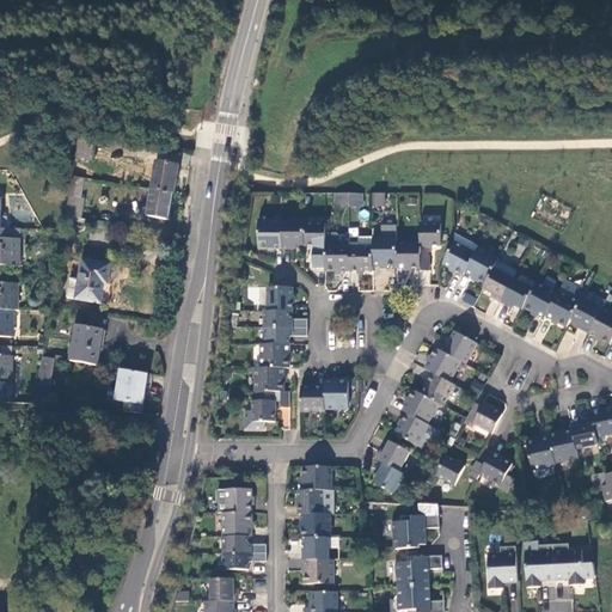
[(96,138),(80,134),(75,157),(92,159),(96,138)]
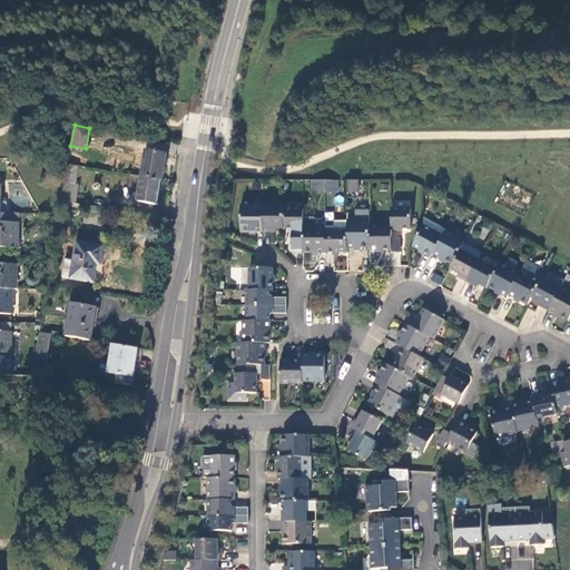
[(143,176),(163,180),(167,154),(147,150),(143,176)]
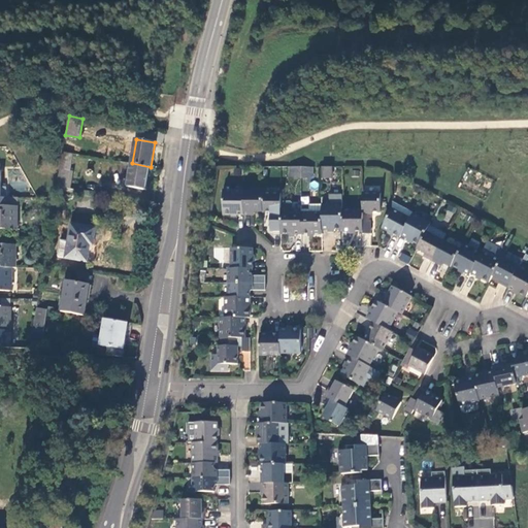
[(70,171),(73,154),(63,152),(57,186),(68,188),(71,189),(73,171),(70,171)]
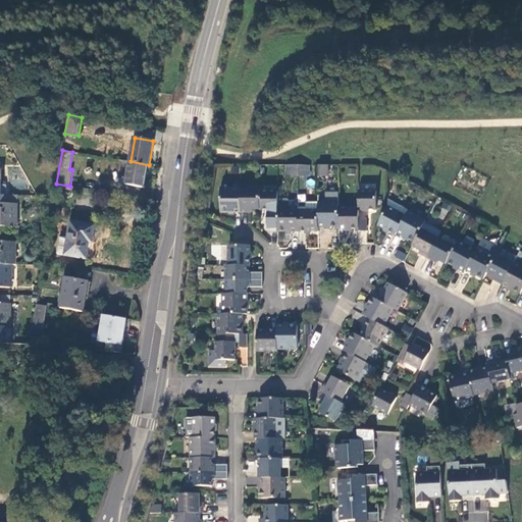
[(145,188),(149,165),(131,161),(126,185),(145,188)]
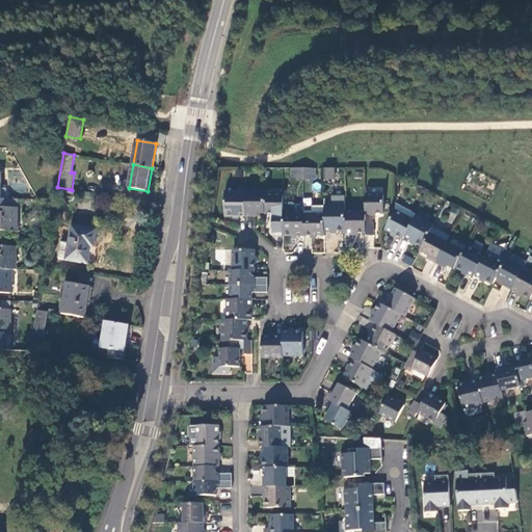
[(304,180),(303,168),(294,168),(294,180),(304,180)]
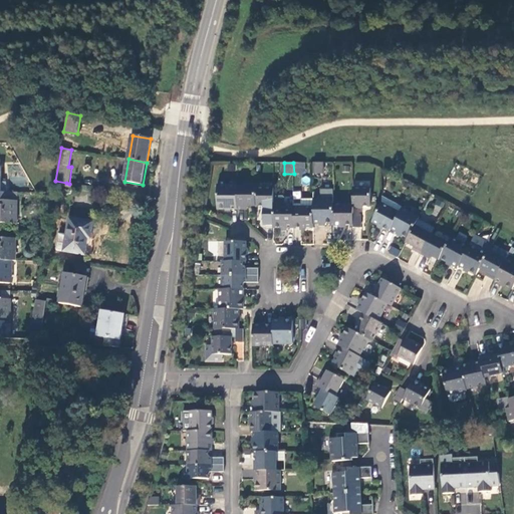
[(304,174),(303,163),(293,163),(294,174),(304,174)]
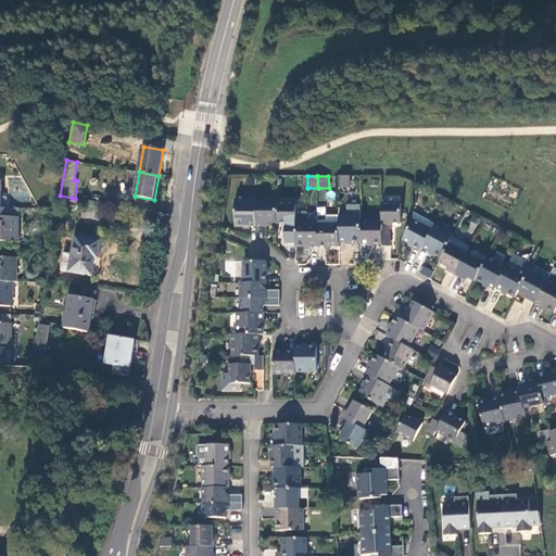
[(0,218),(10,219),(11,210),(1,210),(1,182),(0,181),(0,218)]
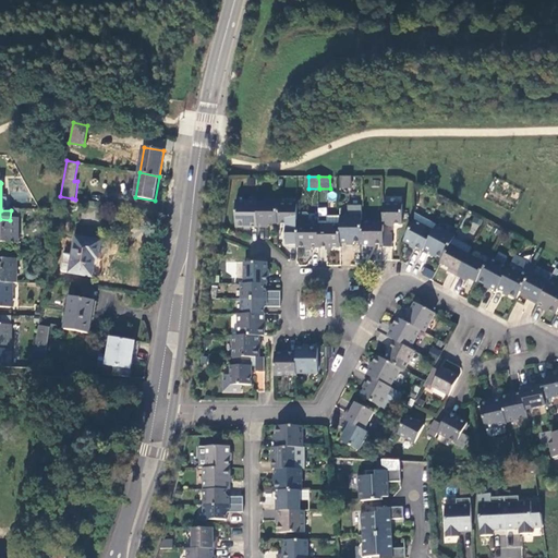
[(257,205),(257,202),(235,202),(235,228),(257,228),(257,205)]
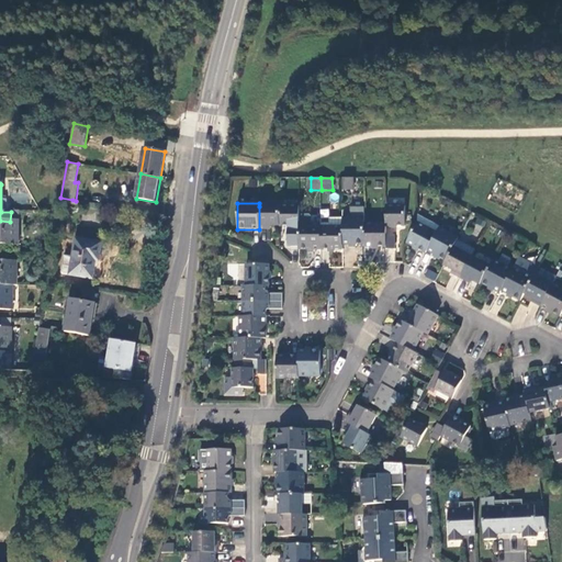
[(280,208),(280,205),(259,206),(259,229),(267,231),(267,226),(280,226),(280,208)]
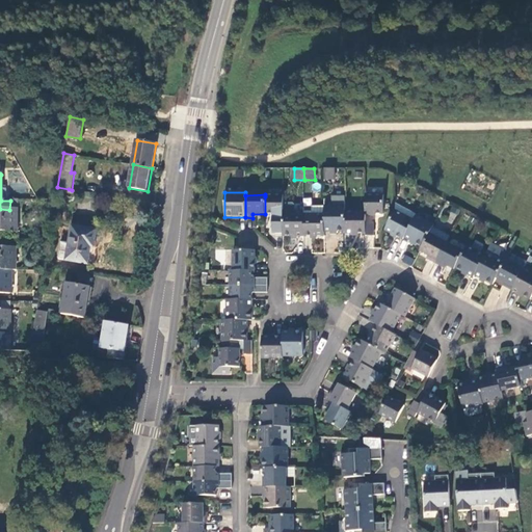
[(383,195),(366,195),(366,213),(366,215),(384,215),(383,195)]
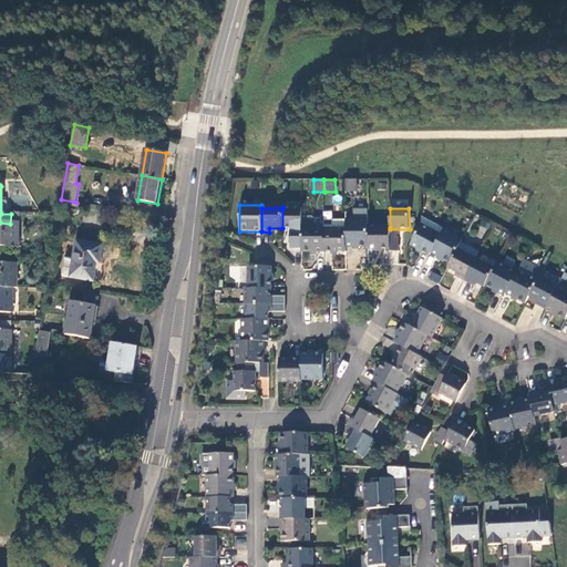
[(301,209),(282,209),(282,228),(282,229),(292,229),(292,238),(294,237),(294,251),(301,253),(301,218),(301,209)]
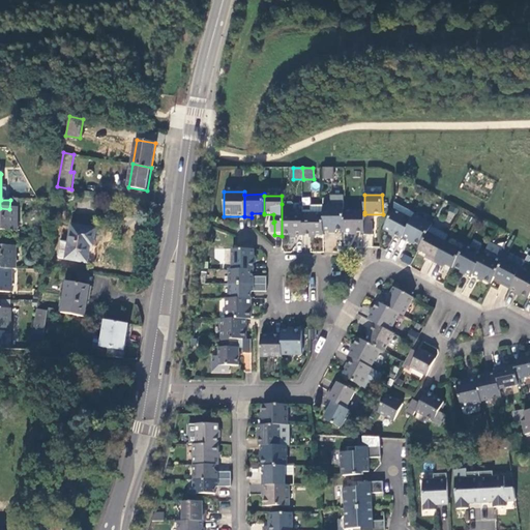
[(0,231),(16,232),(16,200),(10,200),(9,209),(0,208),(0,231)]
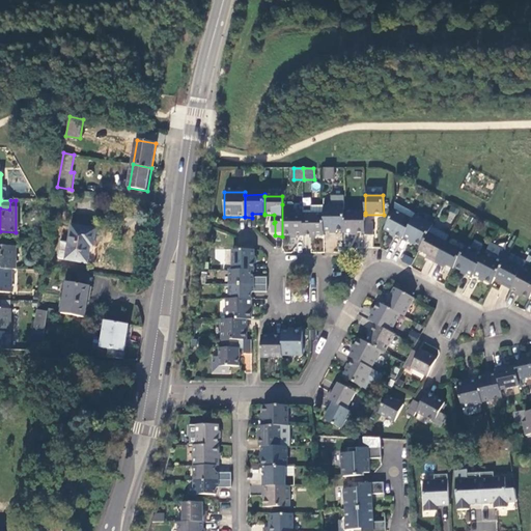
[(394,202),(394,211),(384,229),(401,240),(403,236),(412,220),(404,216),(408,211),(394,202)]
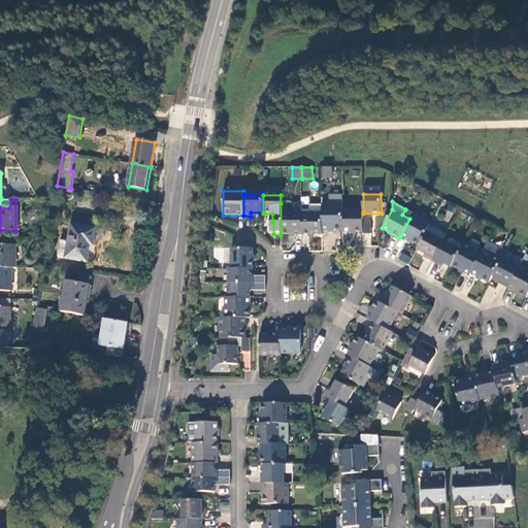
[(302,235),(302,211),(293,210),(293,205),(291,203),(281,203),(281,235),(302,235)]
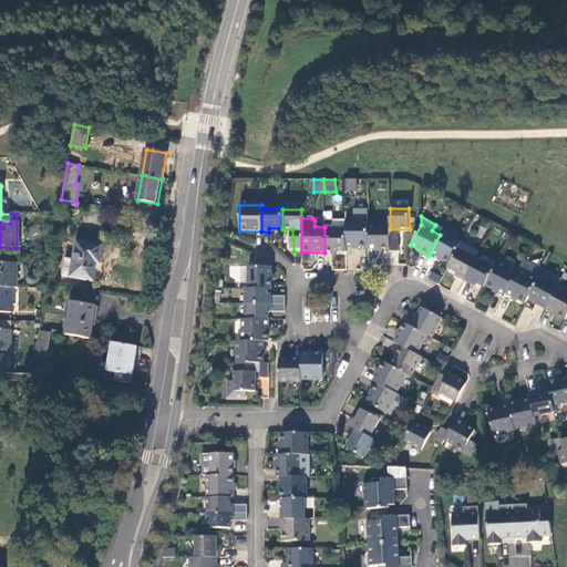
[(346,253),(346,247),(346,222),(338,222),(332,222),(332,226),(325,226),(325,227),(325,253),(346,253)]
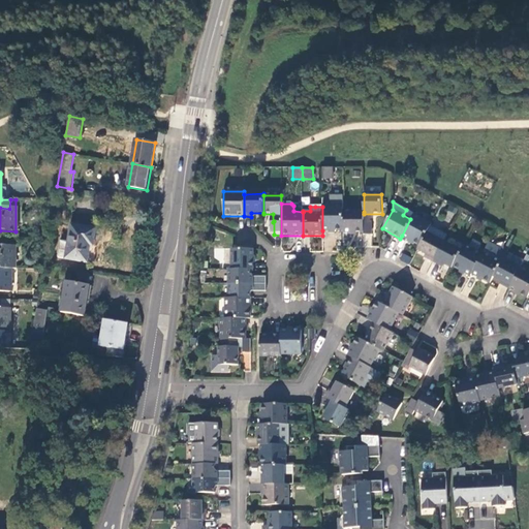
[(343,212),(343,207),(322,207),(322,230),(343,230),(343,212)]
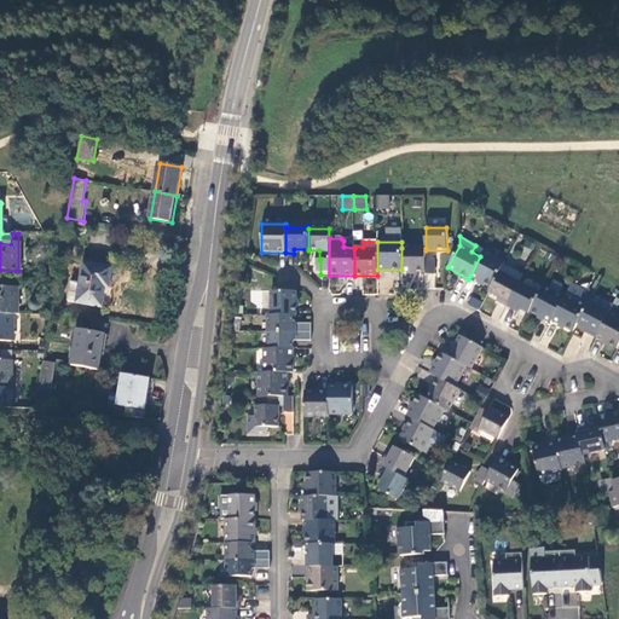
[(475,246),(472,252),(480,256),(484,252),(484,250),(475,246)]
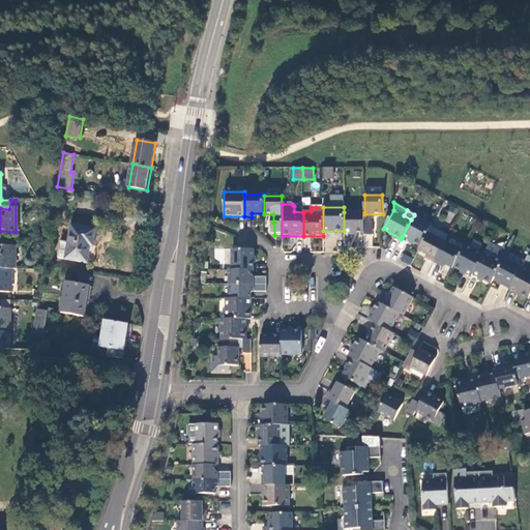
[(364,214),(364,212),(344,212),(344,231),(344,233),(364,233),(364,222),(364,214)]
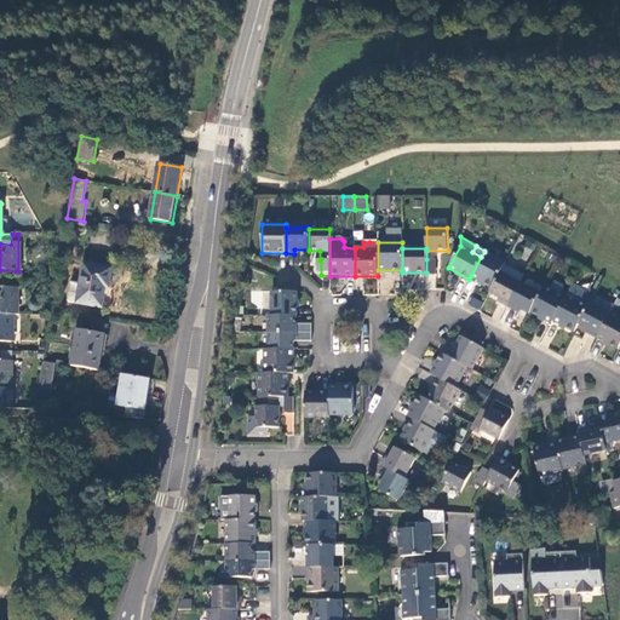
[(505,264),(505,263),(484,252),(481,257),(471,276),(492,288),(505,264)]
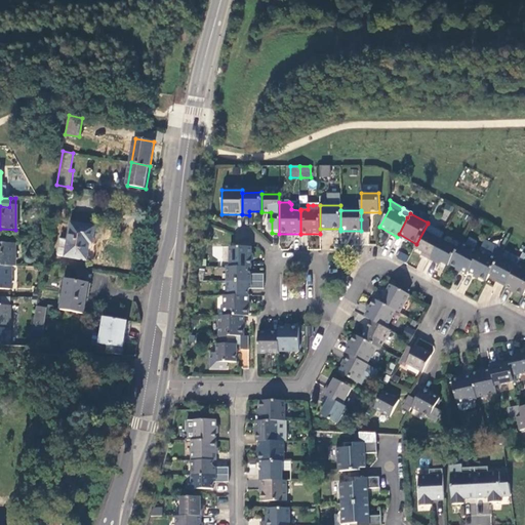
[(58,255),(86,260),(89,243),(92,243),(95,227),(72,223),(69,240),(62,238),(58,255)]
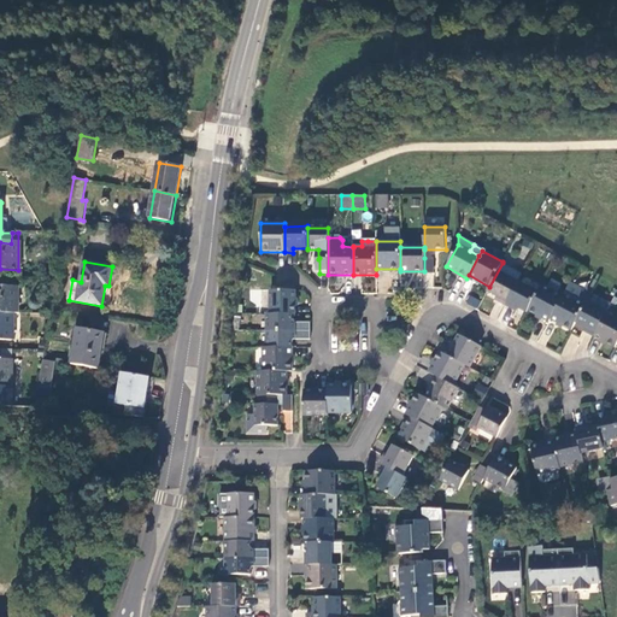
[(503,263),(489,287),(487,292),(499,298),(498,301),(505,306),(517,283),(523,274),(503,263)]
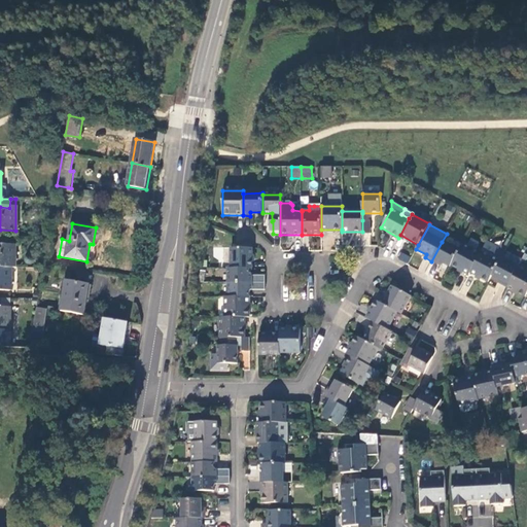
[(459,251),(442,242),(431,261),(437,265),(440,261),(450,267),(451,266),(459,251)]
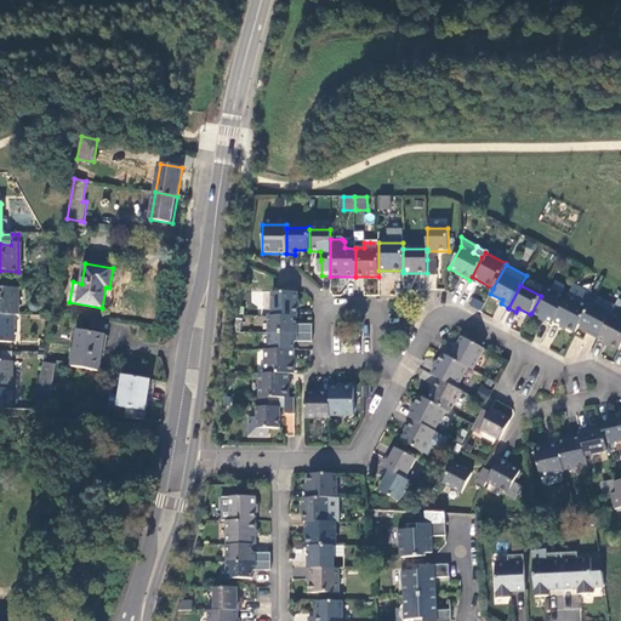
[(567,298),(546,288),(541,296),(531,313),(553,324),(554,322),(567,298)]
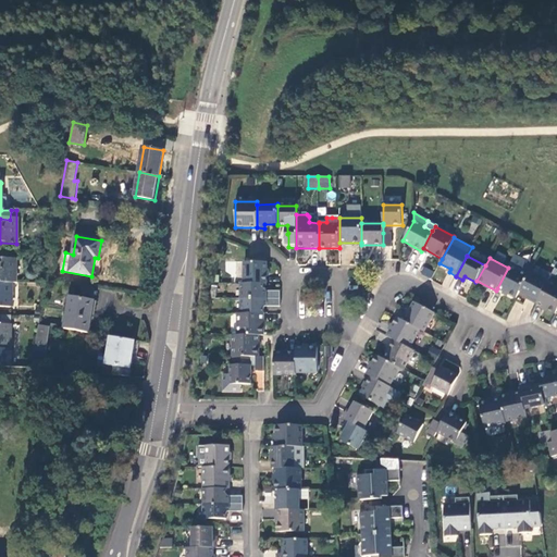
[(0,284),(11,284),(15,284),(15,260),(0,260),(0,284)]
